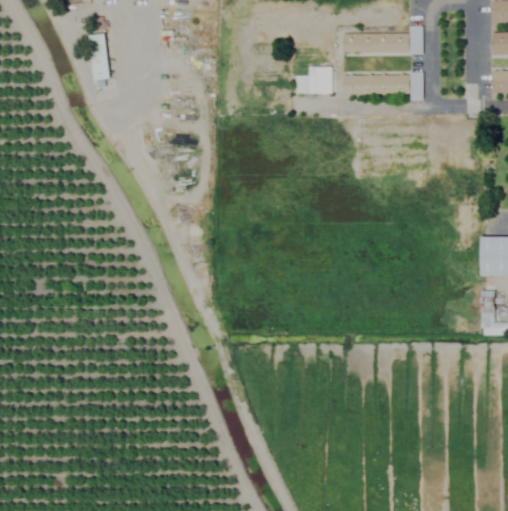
[(507,0),(492,0),(492,22),(507,22),(507,32),(492,32),(492,54),(507,53),(507,0)]
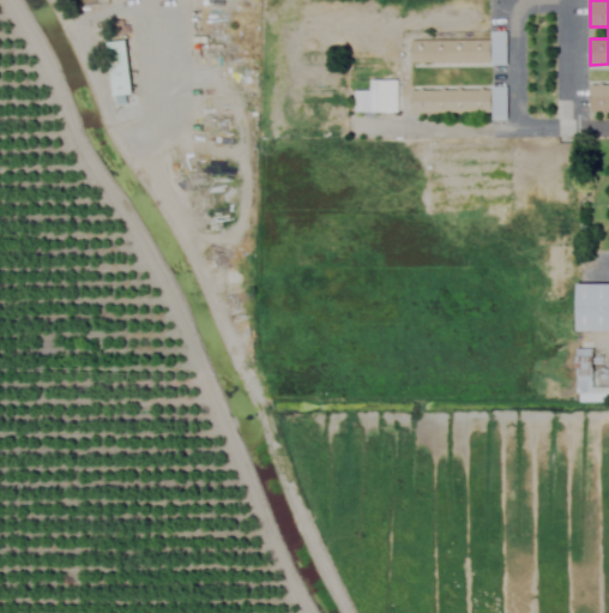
[(492,40),(411,41),(411,64),(507,62),(507,31),(492,31),(492,40)]
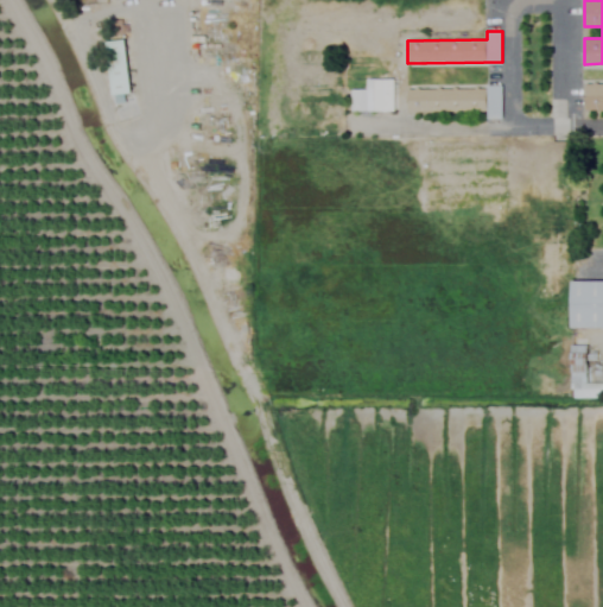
[(114,105),(131,101),(122,39),(106,42),(114,105)]
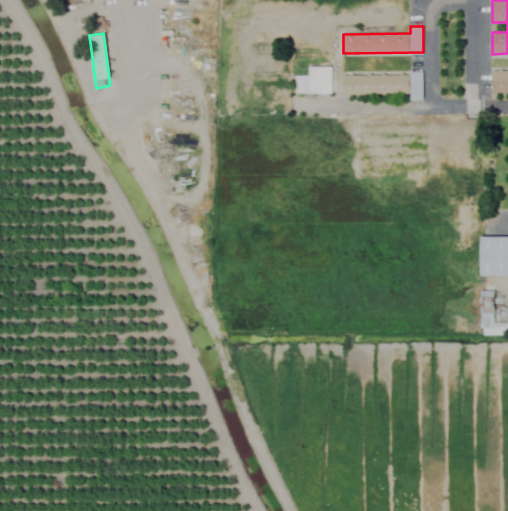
[(296,93),(332,94),(333,67),(309,66),(309,75),(296,75),(296,93)]
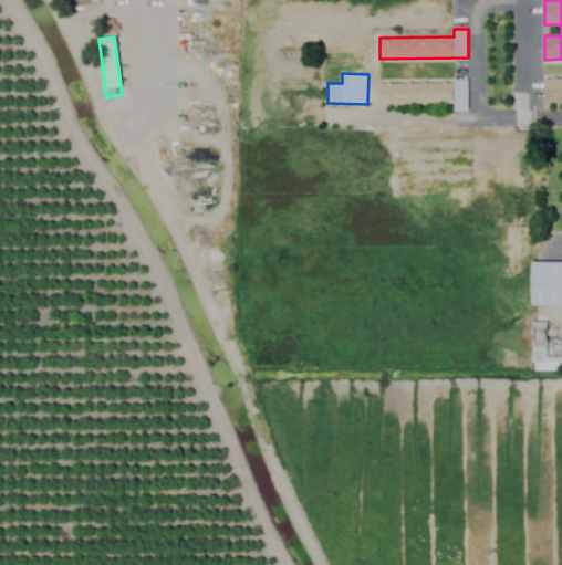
[(544,103),(561,102),(561,77),(545,77),(544,103)]
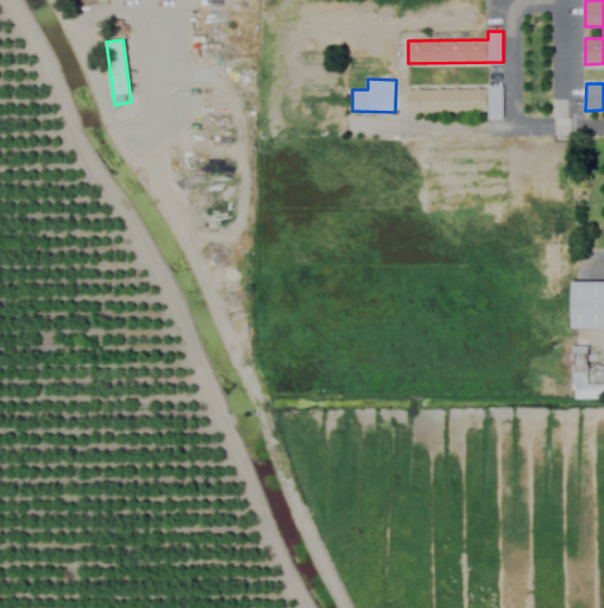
[(408,112),(488,112),(488,119),(504,119),(503,88),(408,88),(408,112)]
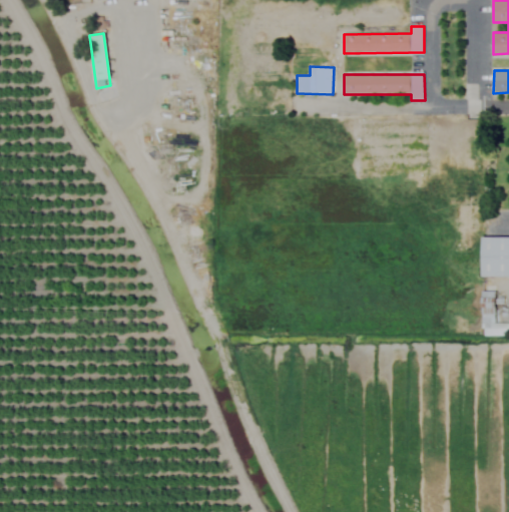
[(508,236),(481,237),(481,277),(508,276),(508,236)]
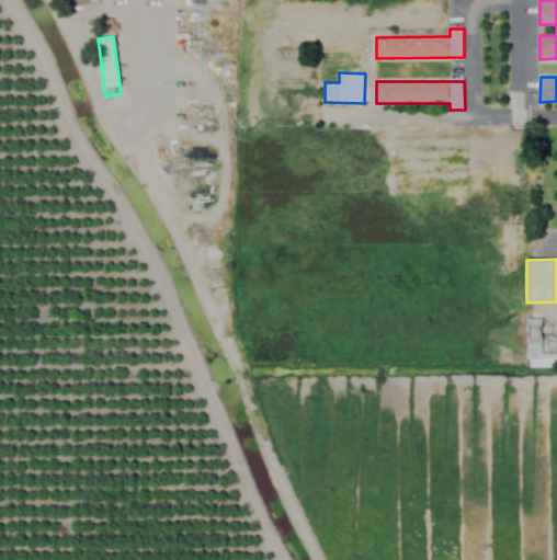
[(540,354),(541,358),(531,358),(531,368),(556,367),(556,353),(540,354)]
